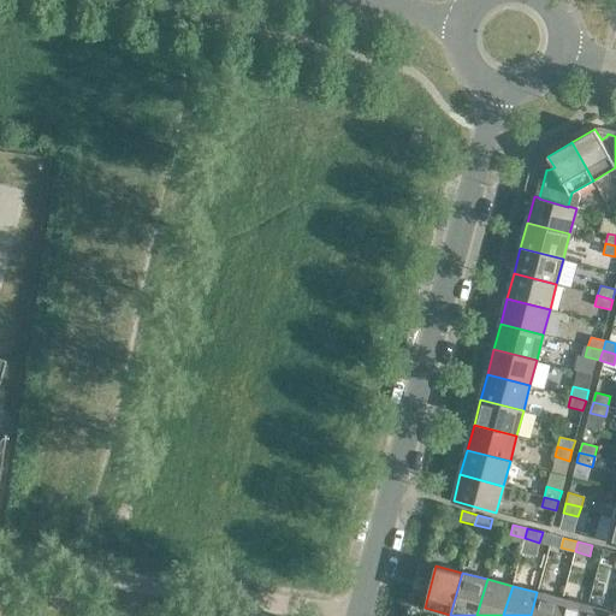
[(557,615),(562,599),(537,592),(531,615),(557,615)]
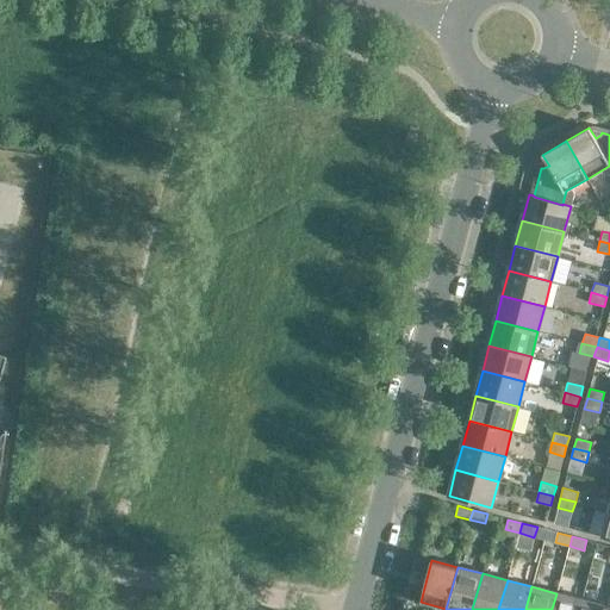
[(578,609),(582,599),(556,593),(552,609),(578,609)]
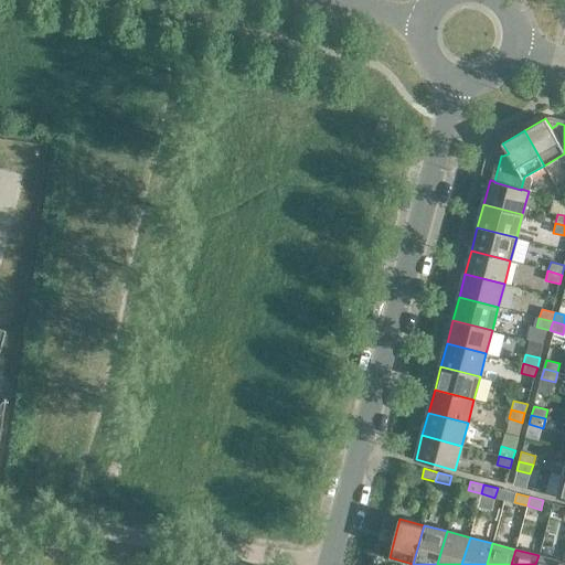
[(561,564),(562,562),(539,555),(535,564),(561,564)]
